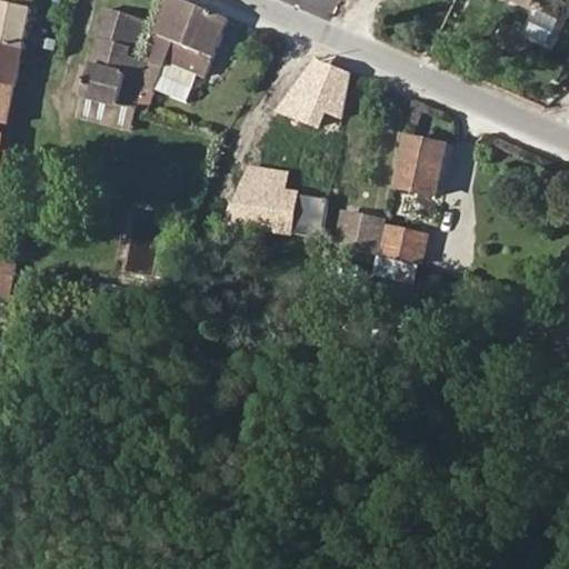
[(0,0),(0,85),(16,87),(31,0),(0,0)]
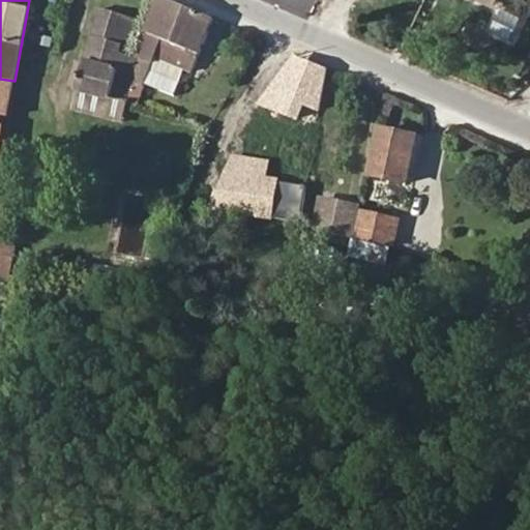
[(178,101),(184,77),(193,79),(215,17),(178,0),(160,0),(141,74),(140,77),(136,90),(178,101)]
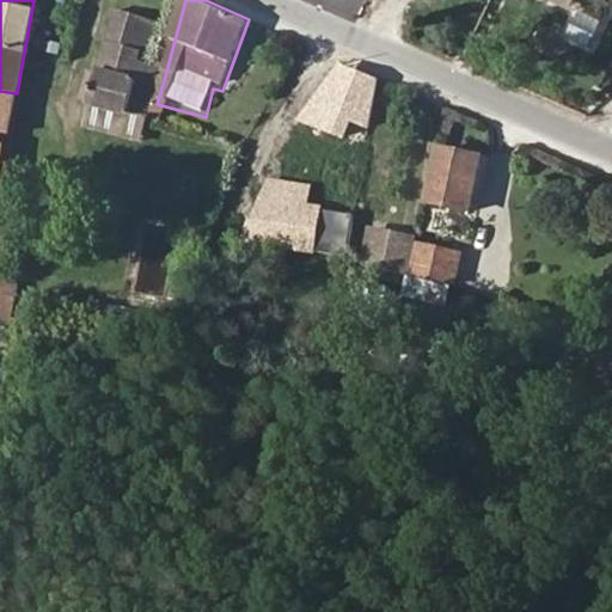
[(169,20),(115,7),(90,102),(153,117),(157,104),(161,89),(151,85),(169,20)]
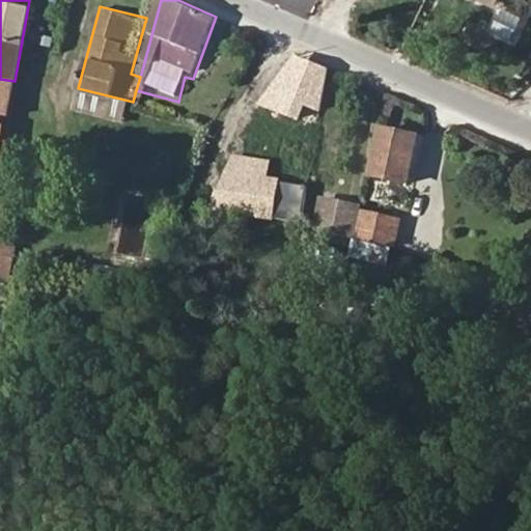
[(15,81),(0,79),(0,112),(8,114),(15,81)]
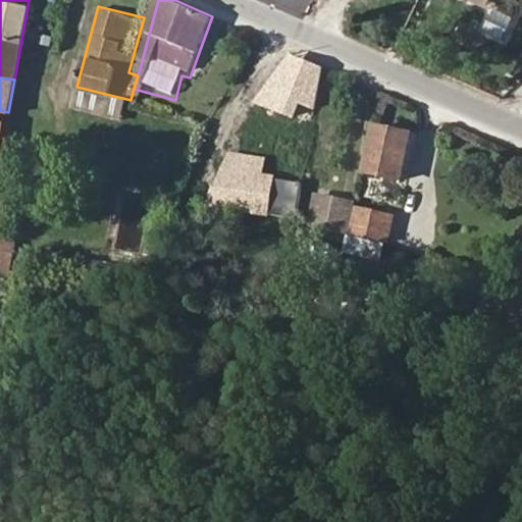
[(126,114),(131,100),(76,87),(72,101),(126,114)]
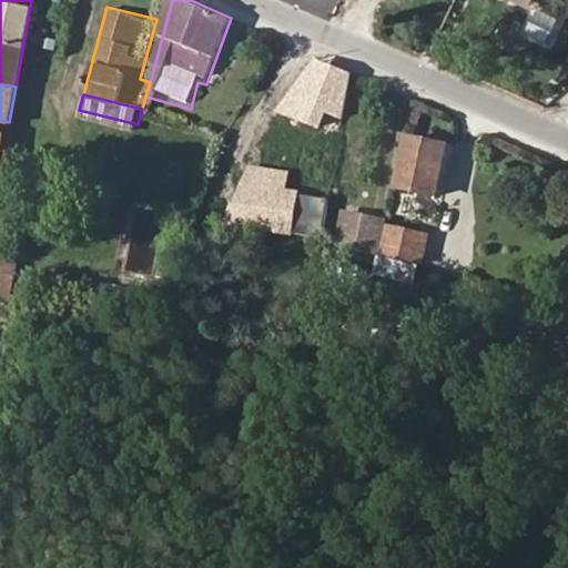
[(0,171),(9,122),(0,120),(0,171)]
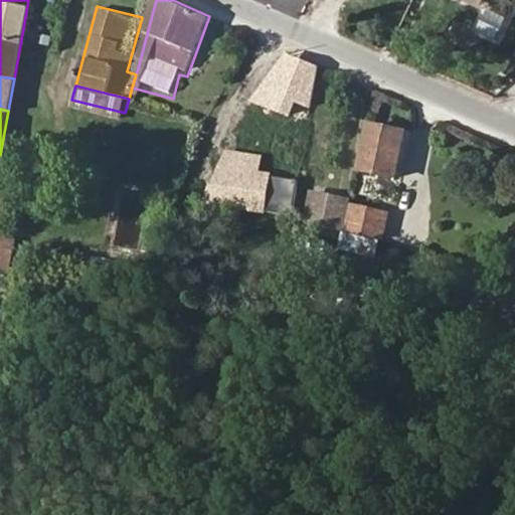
[(407,130),(372,123),(363,170),(398,177),(407,130)]
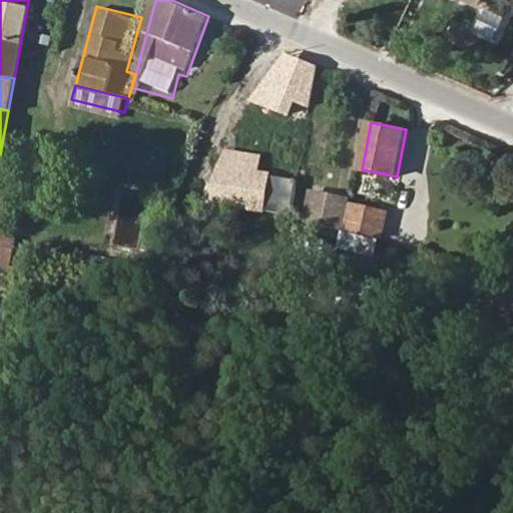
[(263,207),(293,212),(299,178),(269,173),(263,207)]
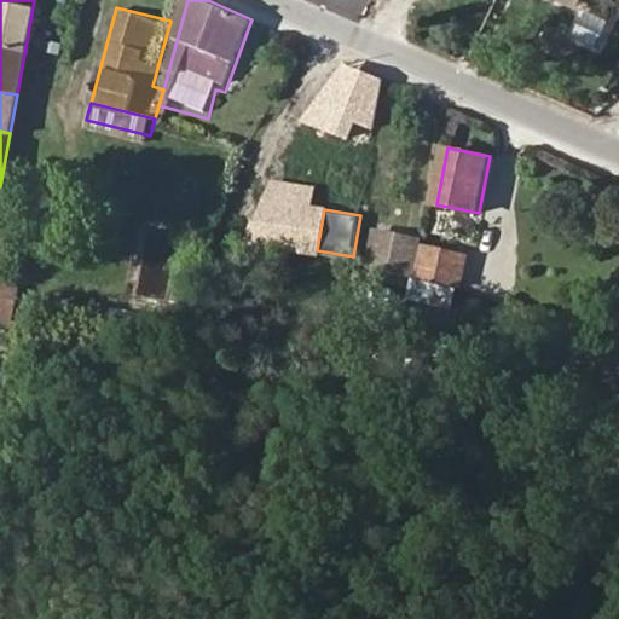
[(379,227),(369,270),(412,279),(421,239),(379,227)]
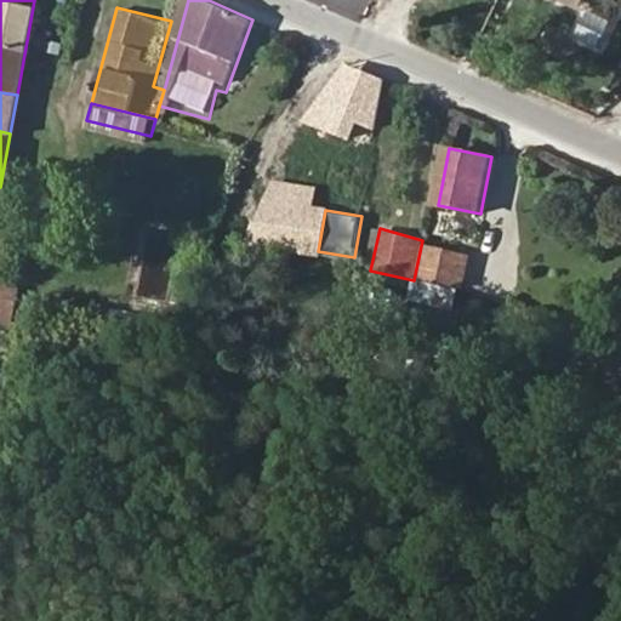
[(459,290),(461,290),(471,252),(428,243),(420,281),(459,290)]
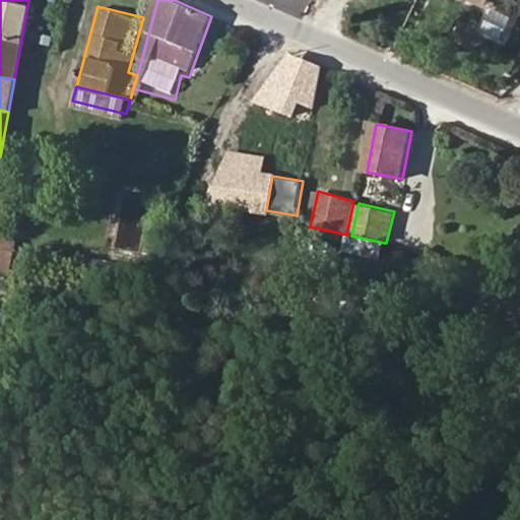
[(380,260),(384,243),(351,236),(348,235),(344,252),(380,260)]
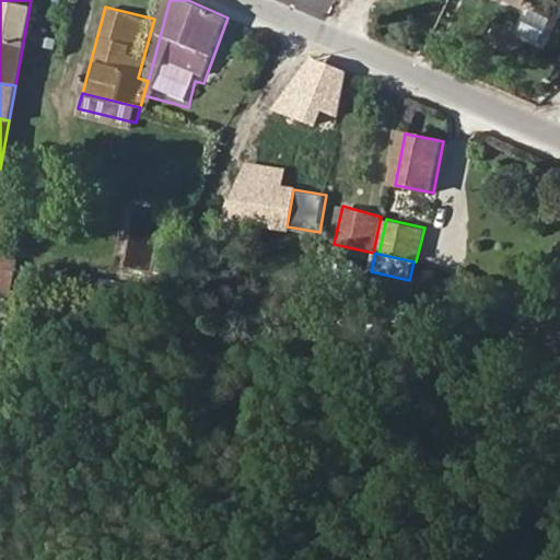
[(0,291),(9,294),(16,261),(0,258),(0,291)]
